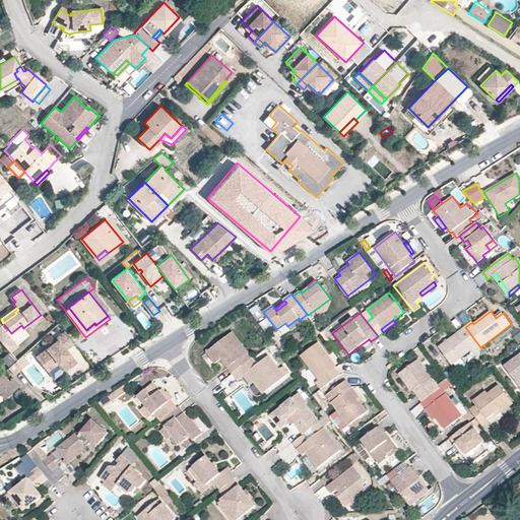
[(18,346),(0,325),(0,339),(10,352),(18,346)]
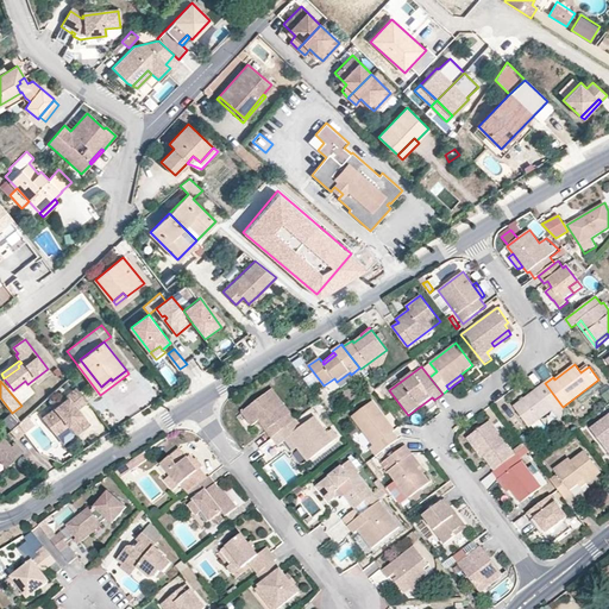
[(375,389),(370,382),(363,387),(368,394),(375,389)]
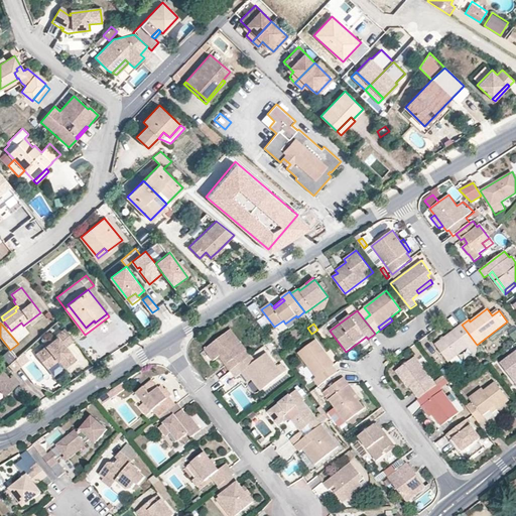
[(477,345),(462,325),(434,345),(448,362),(468,348),(473,355),(481,349),(477,345)]
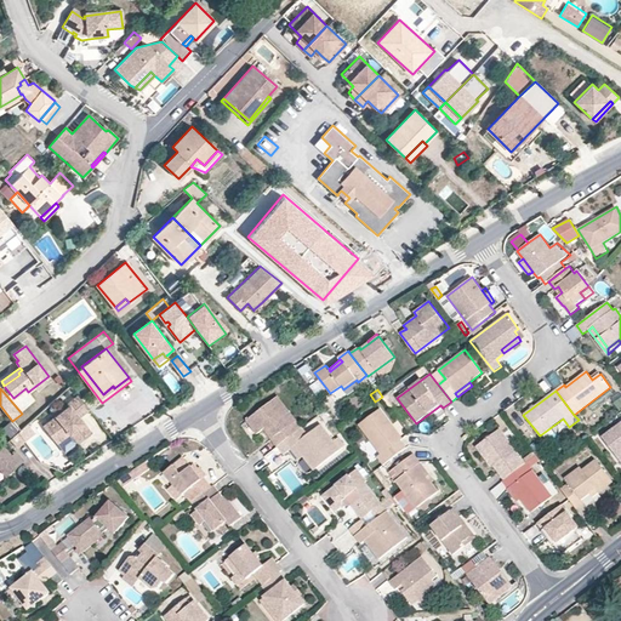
[(89,410),(78,396),(68,403),(69,405),(44,425),(52,437),(60,431),(64,437),(70,432),(78,443),(91,433),(83,422),(81,423),(77,419),(79,417),(89,410)]
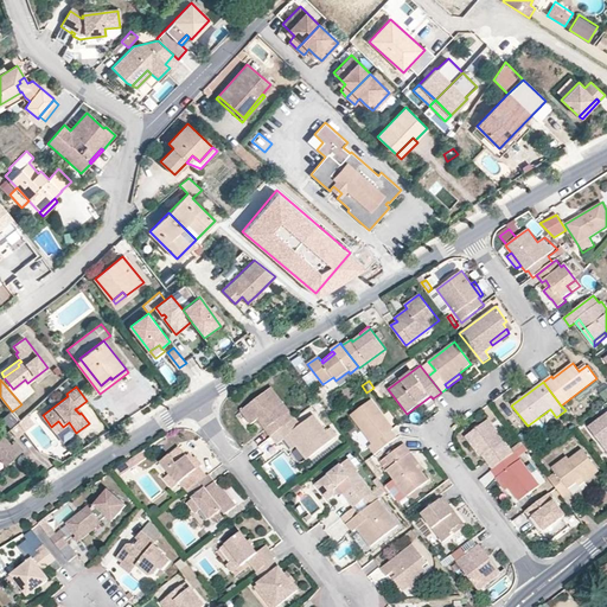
[(295,419),(272,388),(241,411),(251,425),(257,420),(260,417),(268,428),(266,429),(272,438),(279,432),(295,419)]
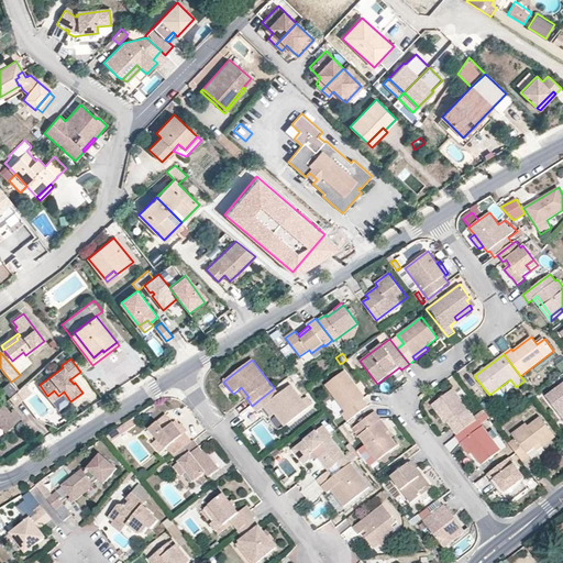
[(356,405),(365,398),(344,371),(324,385),(345,411),(342,414),(349,422),(362,411),(356,405)]
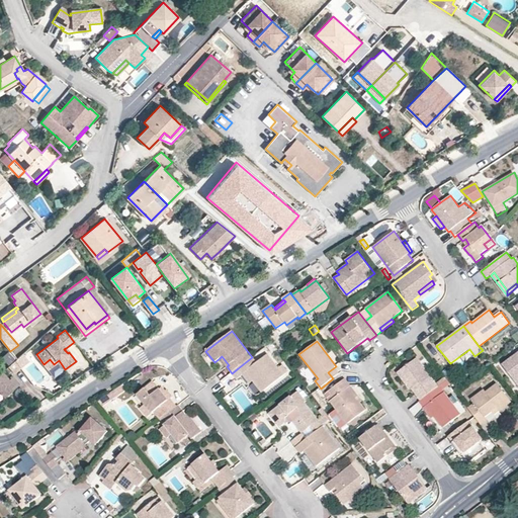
[(517,352),(502,365),(517,385),(517,384),(517,352)]
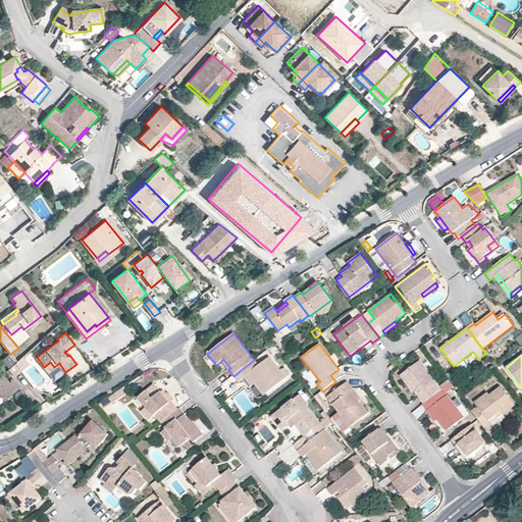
[(21,357),(8,369),(14,375),(28,363),(21,357)]
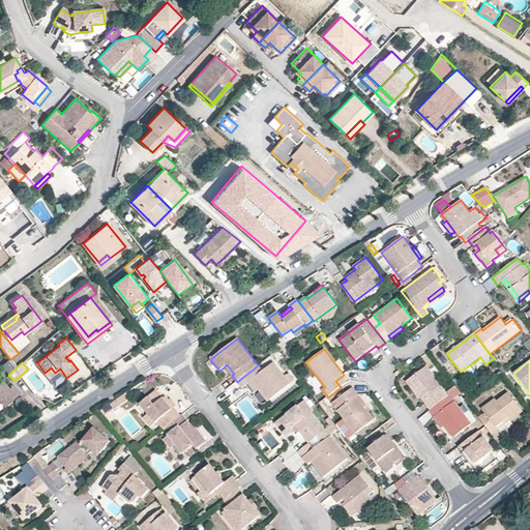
[(295,380),(289,373),(285,376),(274,362),(263,371),(258,364),(258,365),(243,377),(256,392),(259,390),(268,402),(295,380)]
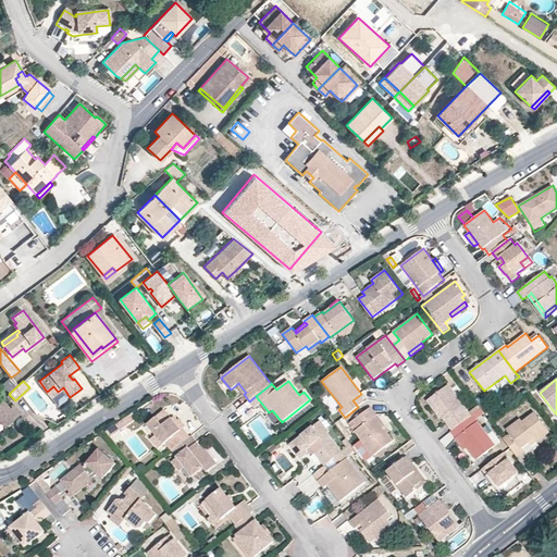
[(246,393),(238,383),(236,385),(244,394),(246,393)]
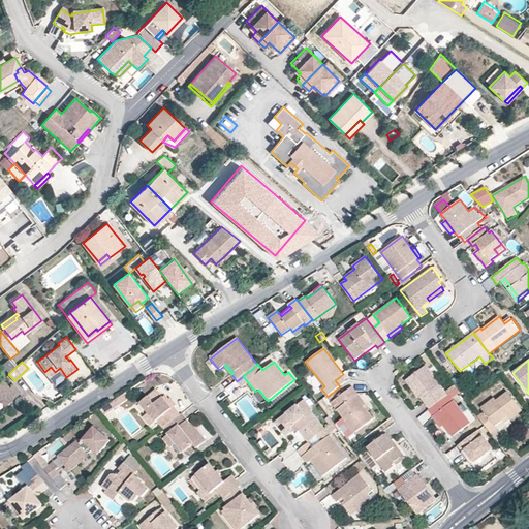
[(445,392),(426,365),(408,378),(421,395),(418,396),(430,409),(448,395),(445,392)]
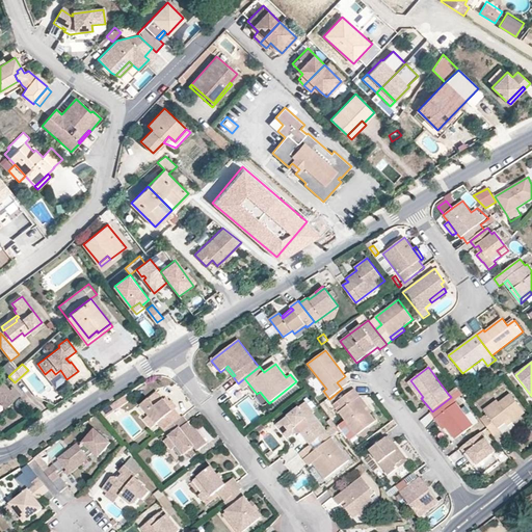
[(55,374),(51,369),(45,374),(48,379),(55,374)]
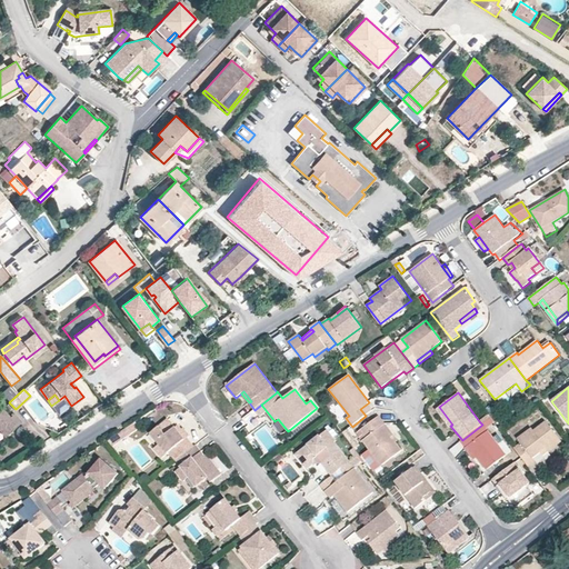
[(59,416),(71,406),(65,396),(59,400),(51,406),(59,416)]
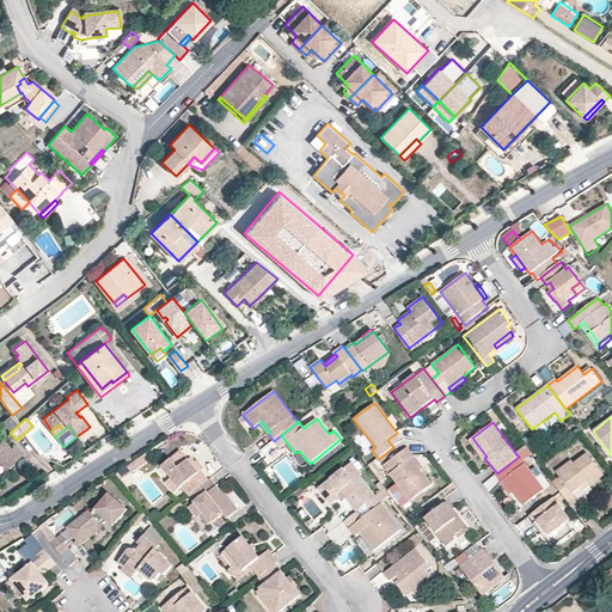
[(401,442),(395,434),(387,440),(393,447),(401,442)]
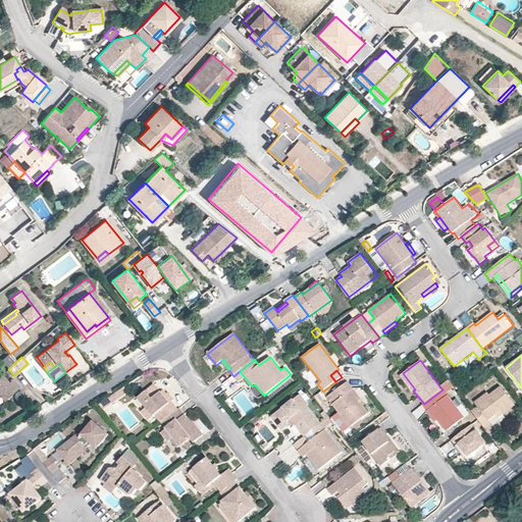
[(415,389),(403,373),(400,375),(412,392),(413,390),(415,389)]
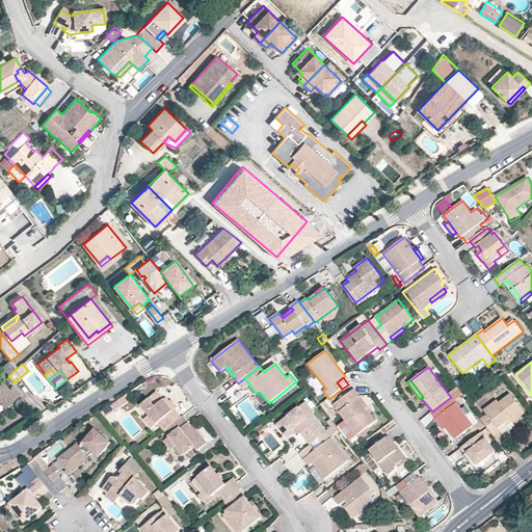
[(0,402),(5,408),(21,394),(14,386),(9,390),(3,381),(0,383),(0,402)]
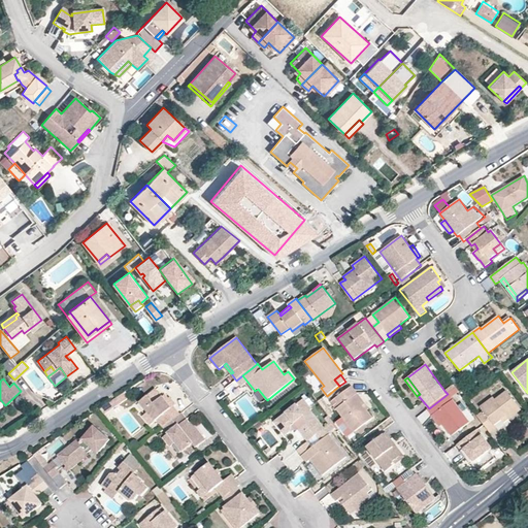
[(449,394),(457,388),(454,384),(444,391),(448,394),(449,394)]
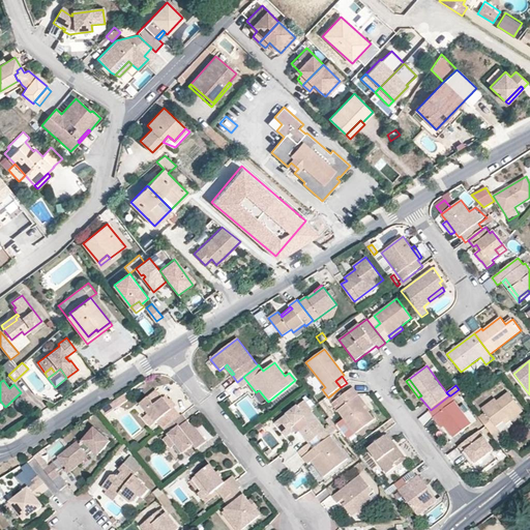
[(369,412),(356,395),(358,394),(353,387),(331,403),(355,434),(375,419),(369,412)]
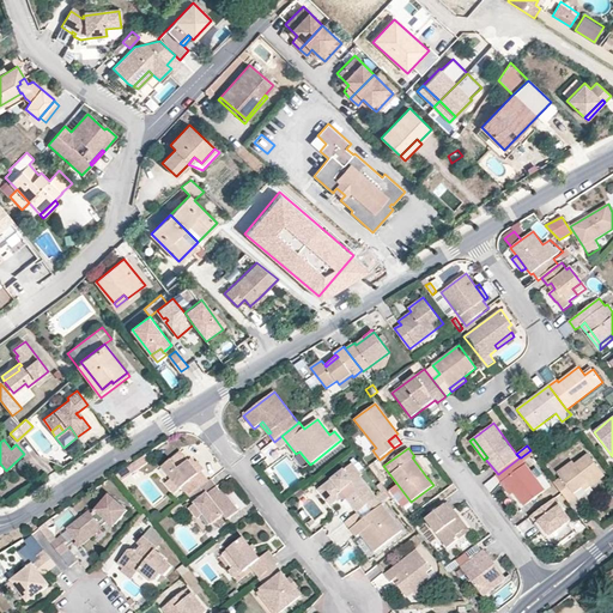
[(523,461),(533,454),(530,450),(521,457),(523,461)]
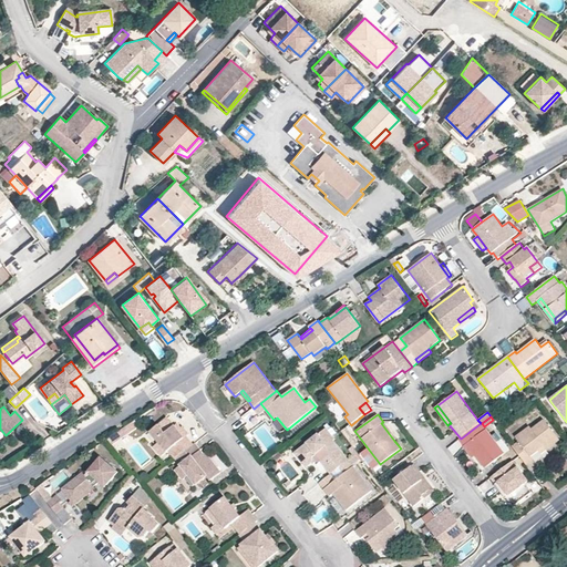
[(194,445),(186,436),(189,434),(183,426),(181,429),(178,431),(175,425),(168,418),(151,432),(158,443),(166,453),(168,451),(175,459),(194,445)]
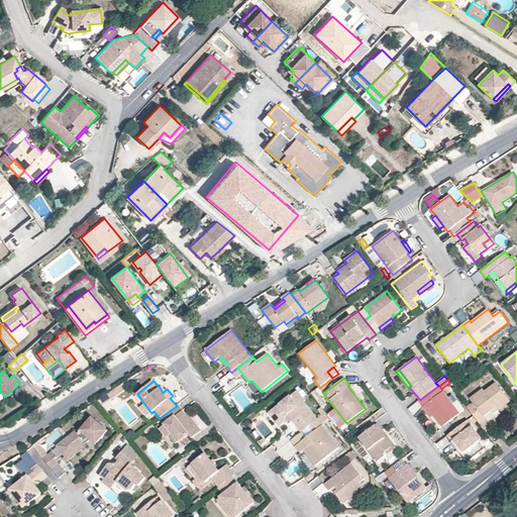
[(498,410),(511,401),(497,382),(485,391),(483,389),(470,399),(473,402),(468,407),(475,416),(481,424),(487,420),(485,416),(491,411),(493,414),(498,410)]
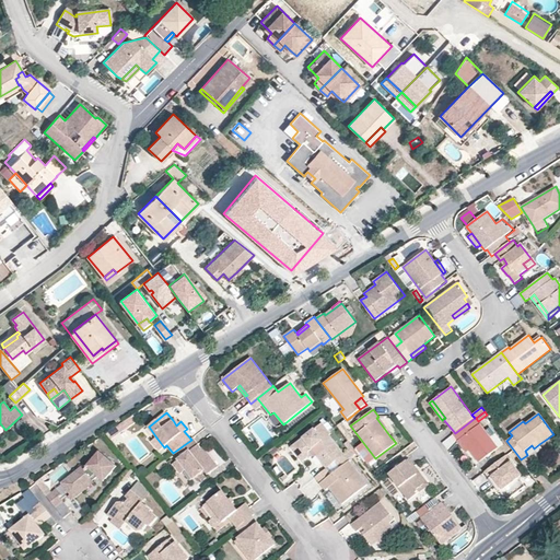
[(392,433),(378,417),(376,418),(389,435),(392,433)]
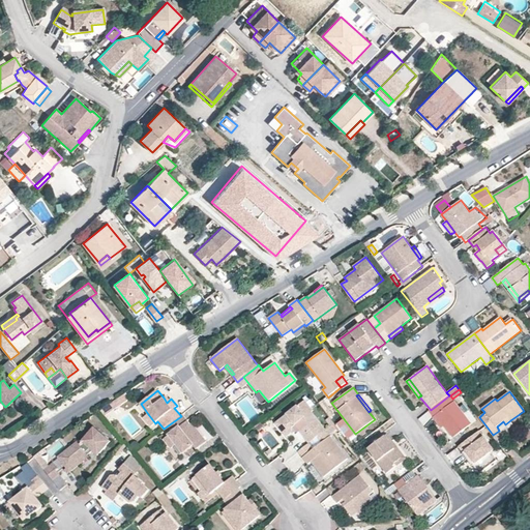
[(452,399),(450,395),(449,395),(431,410),(429,411),(433,417),(436,414),(444,427),(453,438),(472,423),(452,399)]
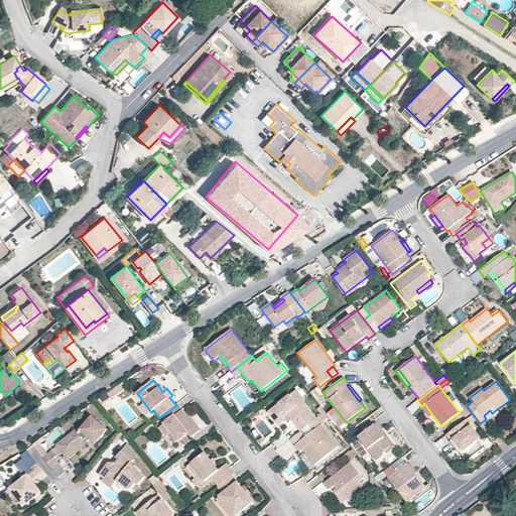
[(316,418),(294,391),(268,411),(279,424),(284,420),(285,421),(290,420),(291,419),(300,431),(309,424),(316,418)]
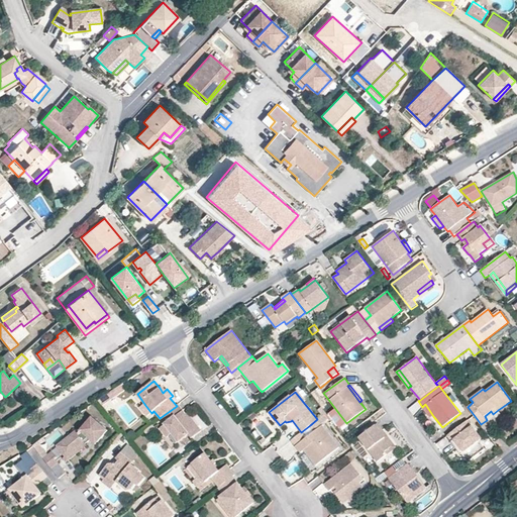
[(102,406),(113,398),(109,393),(97,400),(102,406)]
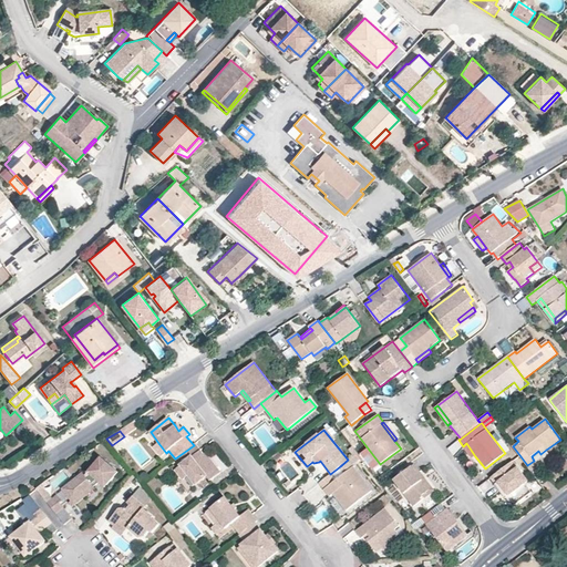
[(166,453),(158,443),(153,446),(162,457),(166,453)]
